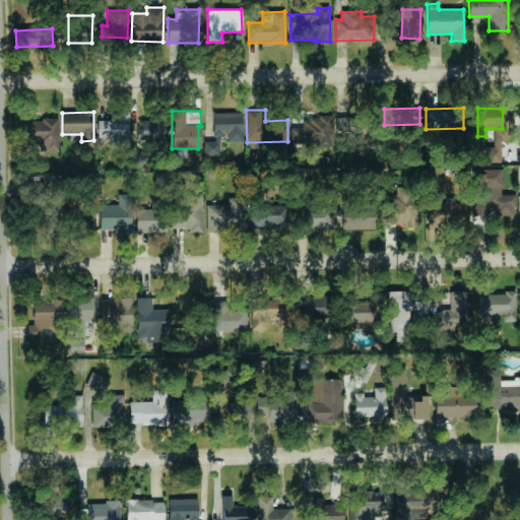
[(110,120),(98,121),(98,138),(110,138),(110,146),(130,146),(129,112),(110,112),(110,120)]
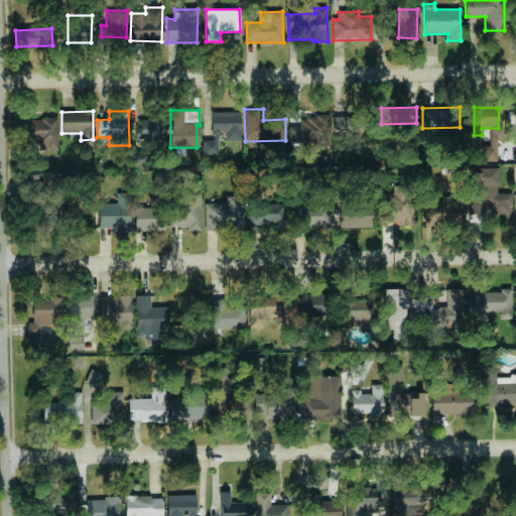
[(241,112),(213,112),(213,140),(203,140),(203,154),(221,154),(221,141),(241,141),(241,112)]
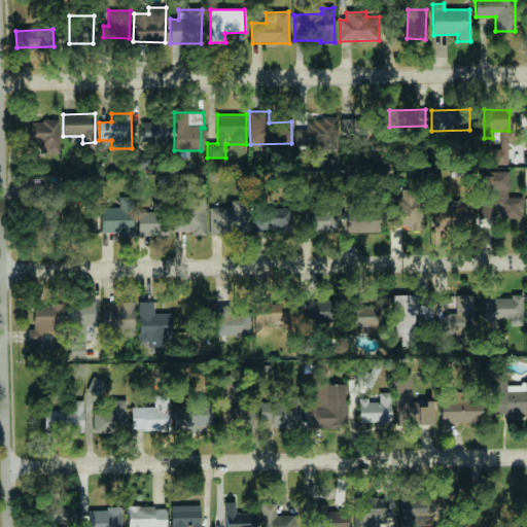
[(336,118),(307,119),(307,130),(295,130),(295,146),(313,145),(313,150),(337,149),(336,118)]
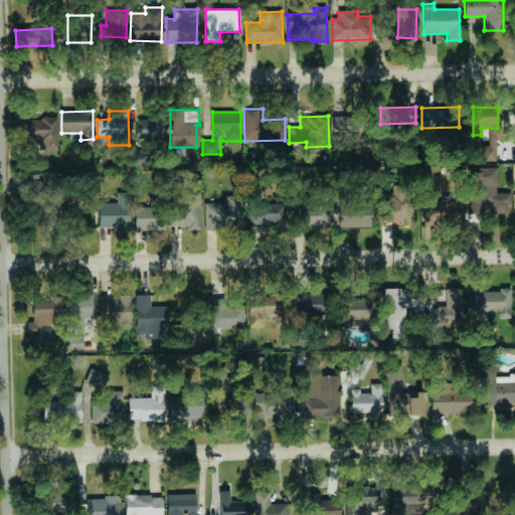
[(358,116),(333,117),(334,135),(358,134),(358,116)]
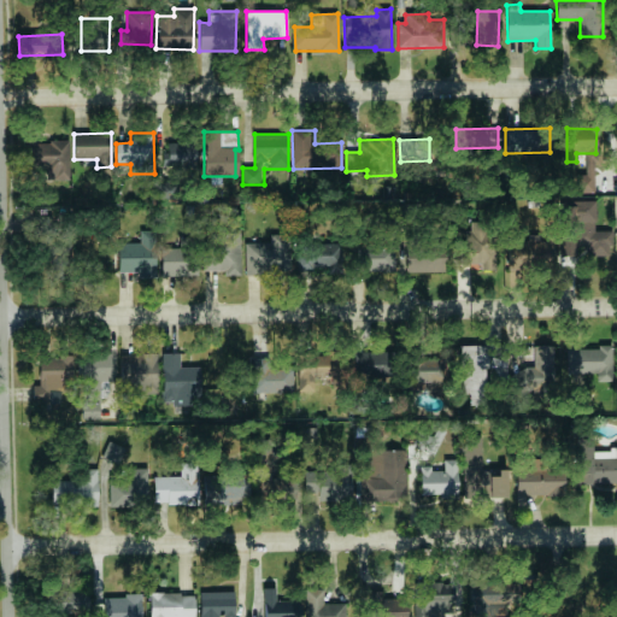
[(69,141),(27,144),(28,166),(45,165),(45,181),(70,180),(69,141)]
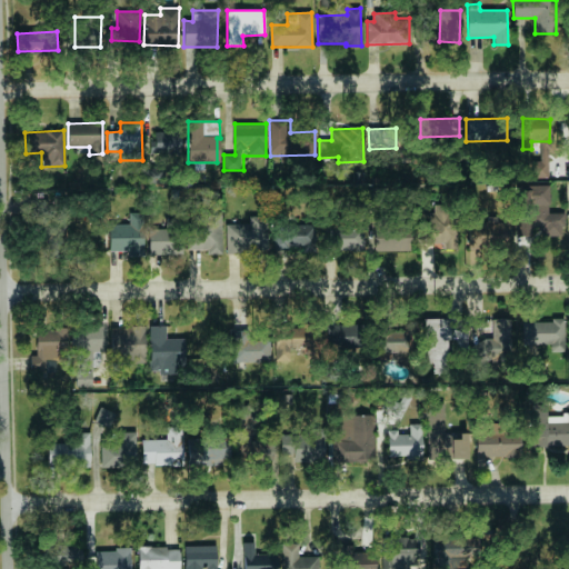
[(181,153),(180,131),(150,132),(150,153),(181,153)]
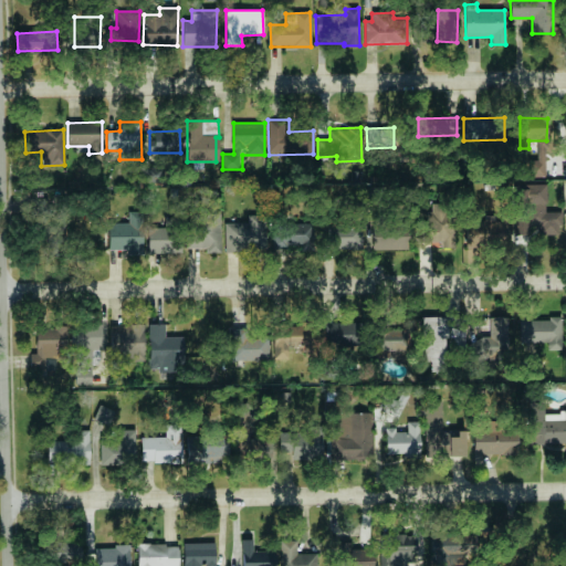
[(545,212),(545,185),(524,185),(524,217),(512,217),(512,234),(561,236),(561,212),(545,212)]
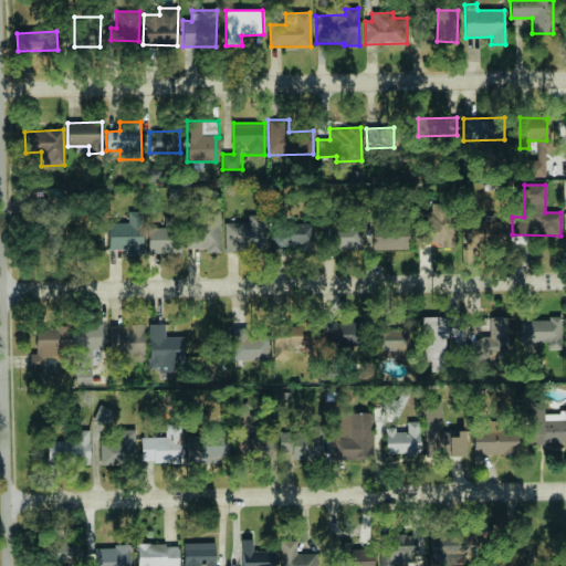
[(451,206),(429,207),(430,227),(420,227),(420,242),(442,241),(442,248),(452,248),(451,206)]
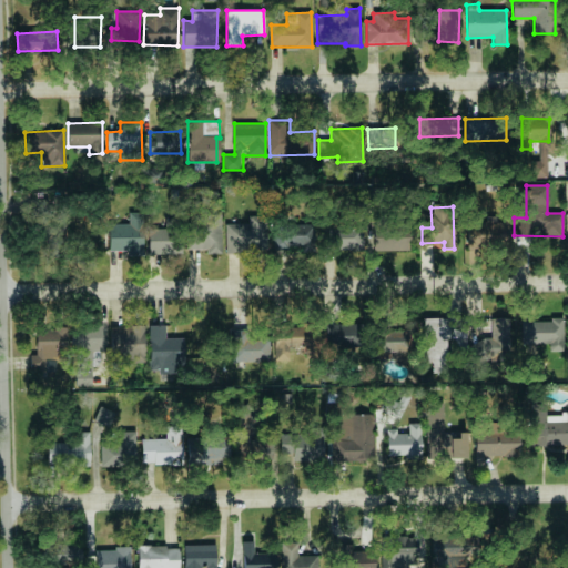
[(64,255),(66,213),(47,212),(44,254),(64,255)]
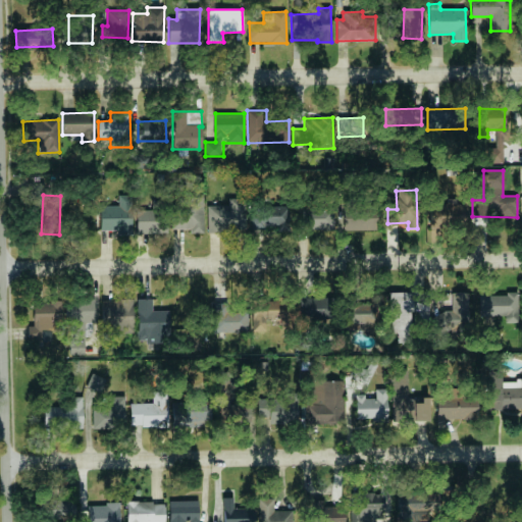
[(100,230),(117,230),(117,235),(132,235),(133,196),(118,195),(118,206),(100,205),(100,230)]
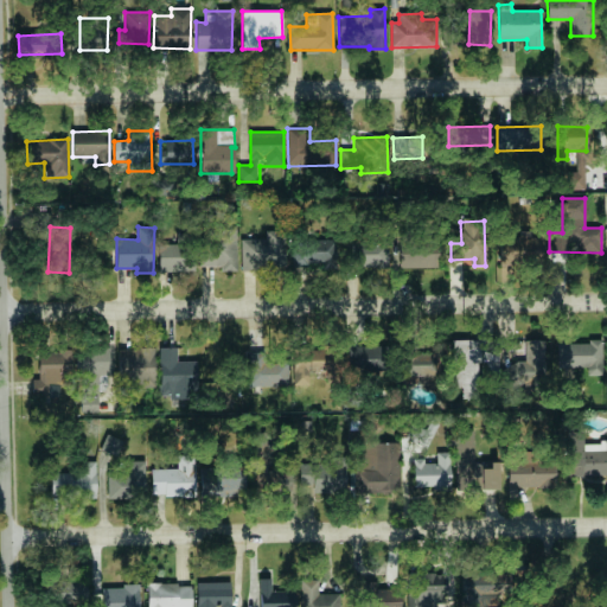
[(238,231),(202,230),(200,266),(222,267),(222,270),(236,272),(238,231)]
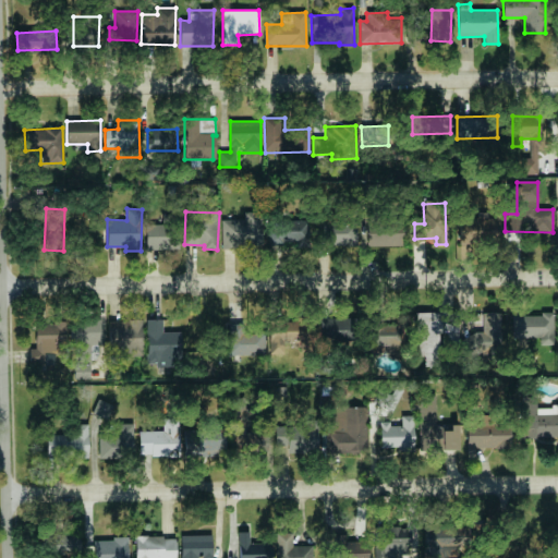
[(244,220),(222,219),(221,249),(238,249),(238,244),(263,245),(263,213),(244,213),(244,220)]
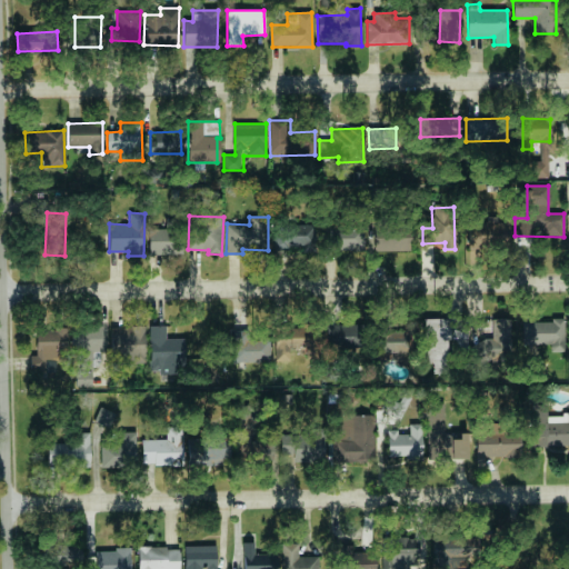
[(180,255),(181,220),(167,219),(166,229),(149,229),(148,253),(180,255)]
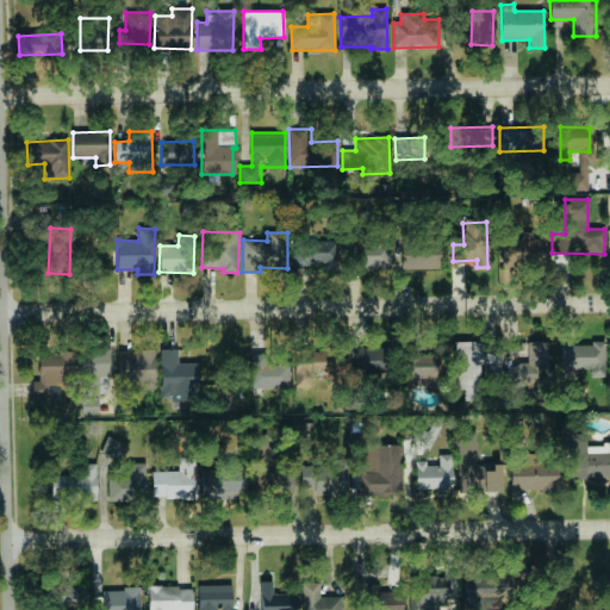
[(502,238),(502,263),(549,262),(549,238),(502,238)]
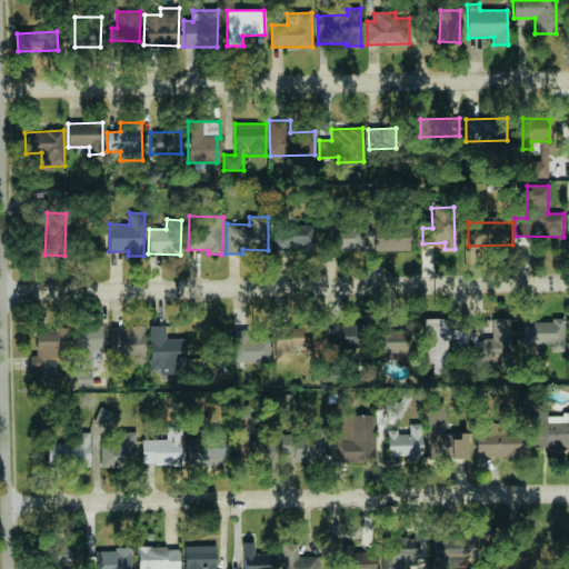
[(375,223),(375,250),(406,250),(407,223),(375,223)]
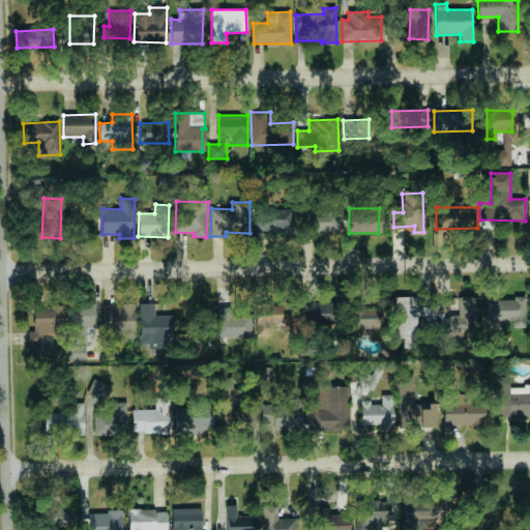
[(294,210),(266,209),(266,231),(293,232),(294,210)]
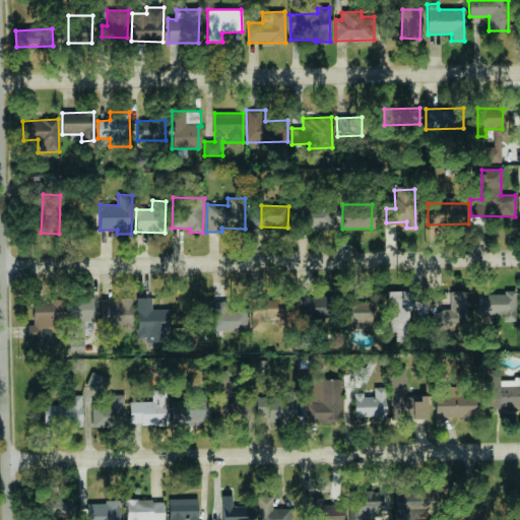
[(332,229),(332,205),(297,205),(297,229),(332,229)]
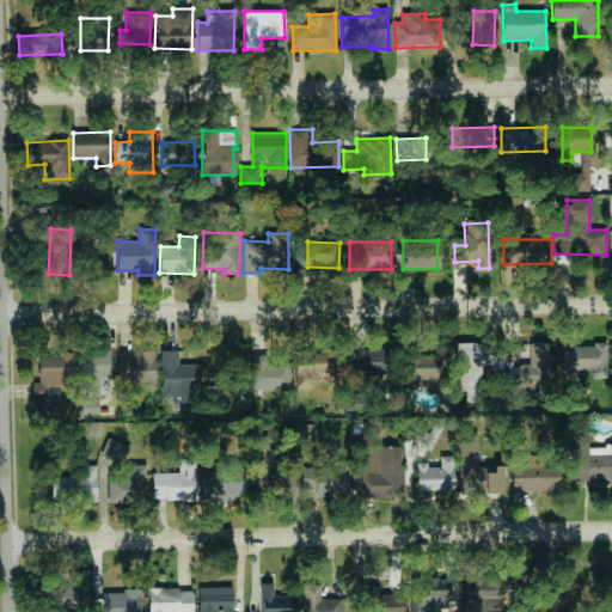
[(483,401),(482,375),(503,374),(502,342),(456,343),(458,391),(465,390),(465,402),(483,401)]
